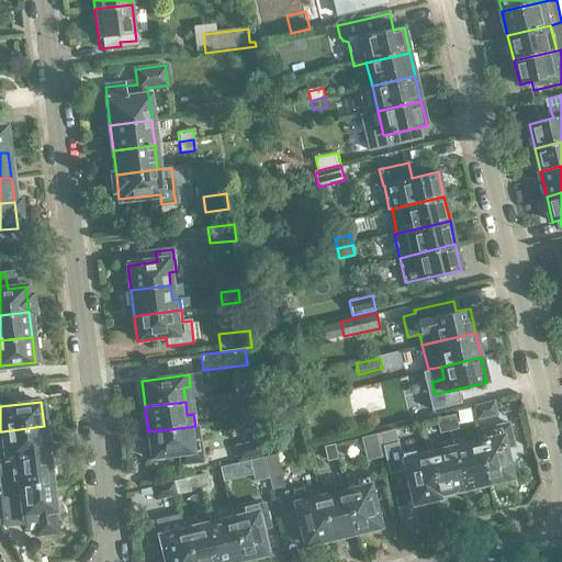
[(476,420),(497,415),(494,402),(473,407),(476,420)]
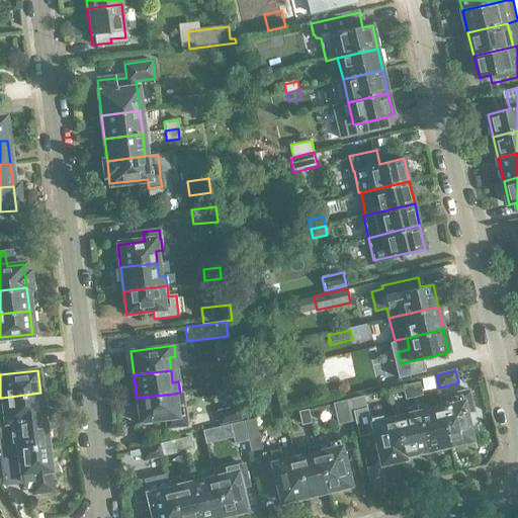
[(389,372),(348,381),(351,396),(392,385),(389,372)]
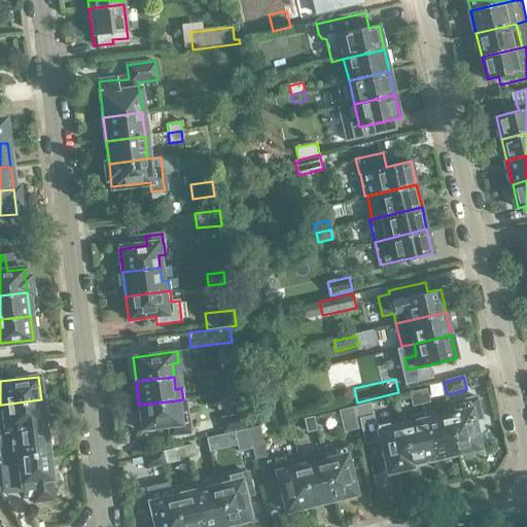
[(418,392),(422,406),(430,405),(427,390),(418,392)]
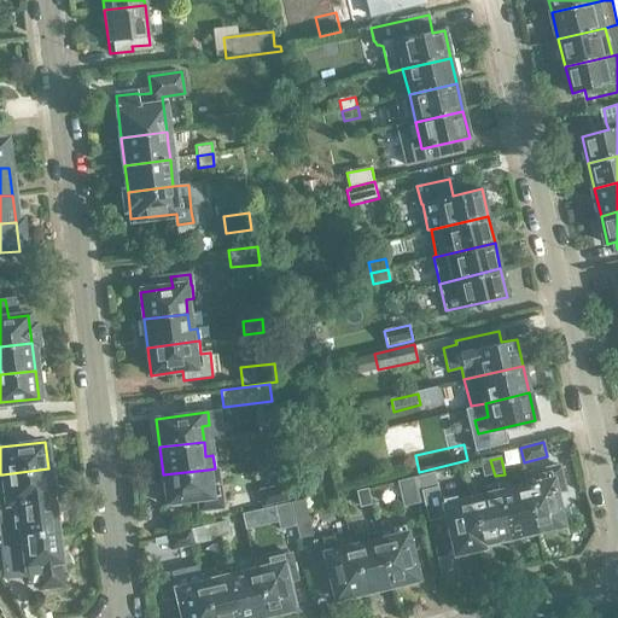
[(484,478),(495,476),(490,460),(481,462),(484,478)]
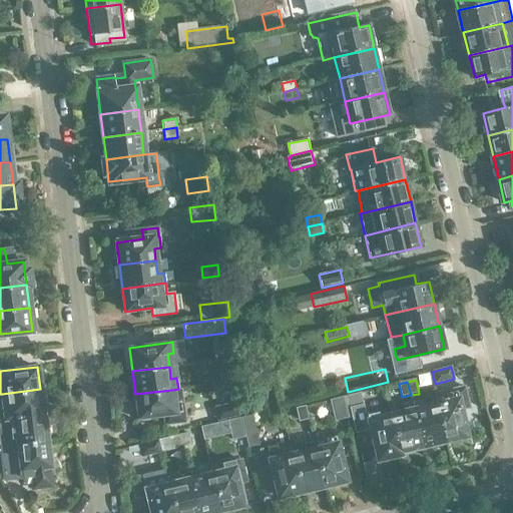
[(445,441),(467,435),(461,410),(473,407),(468,386),(433,395),(436,404),(445,441)]
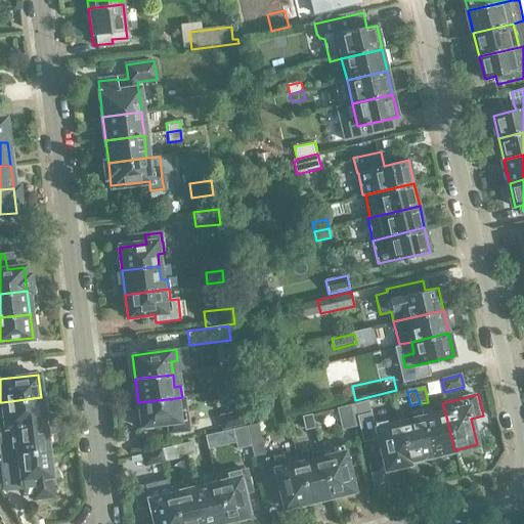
[(41,397),(2,402),(3,416),(0,416),(0,426),(44,422),(41,397)]
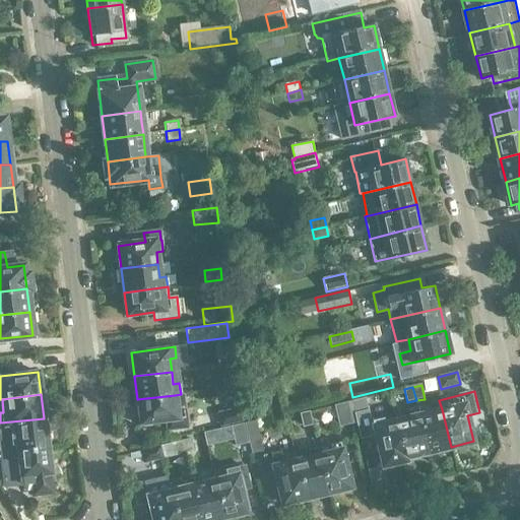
[(176,407),(175,395),(137,399),(140,424),(184,417),(182,406),(176,407)]
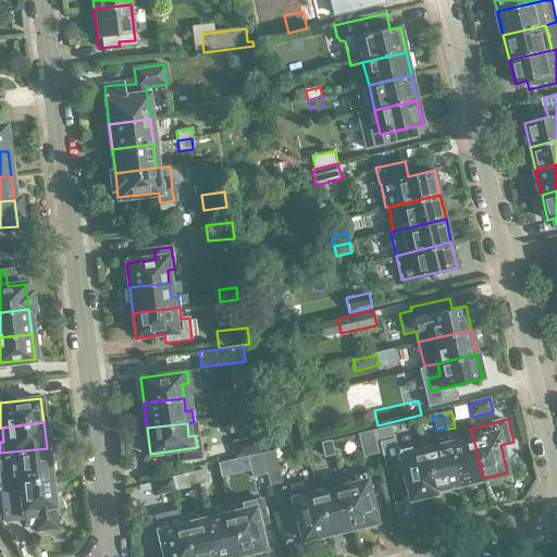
[(399,452),(394,428),(372,432),(378,453),(383,452),(387,469),(403,466),(411,500),(436,494),(425,450),(412,453),(411,448),(399,452)]
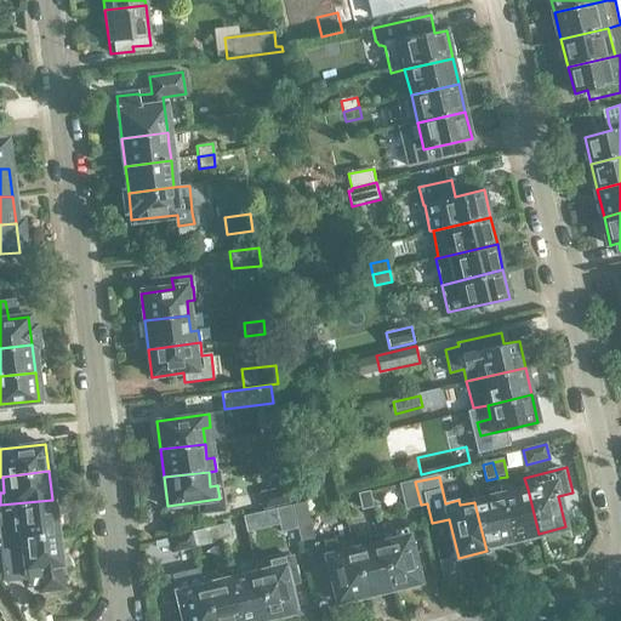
[(421,505),(415,482),(400,485),(406,508),(421,505)]
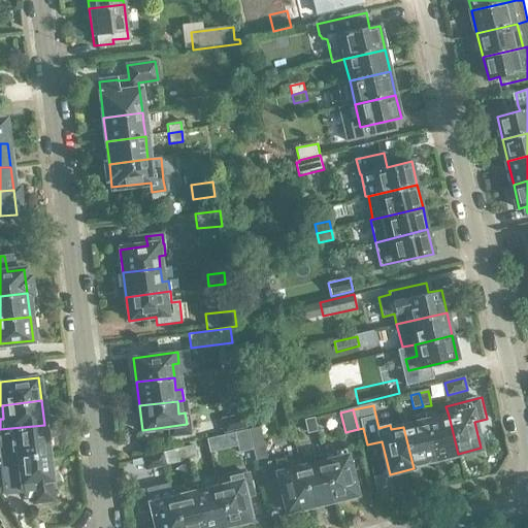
[(424,415),(435,459),(458,454),(449,416),(435,419),(433,411),(424,415)]
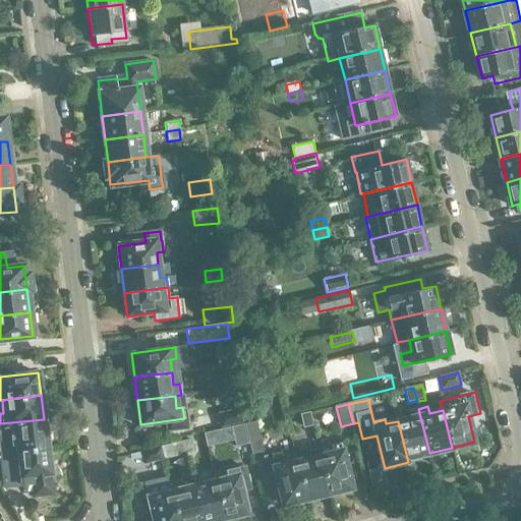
[(421,455),(429,453),(418,409),(409,411),(411,418),(398,421),(408,462),(420,459),(421,455)]
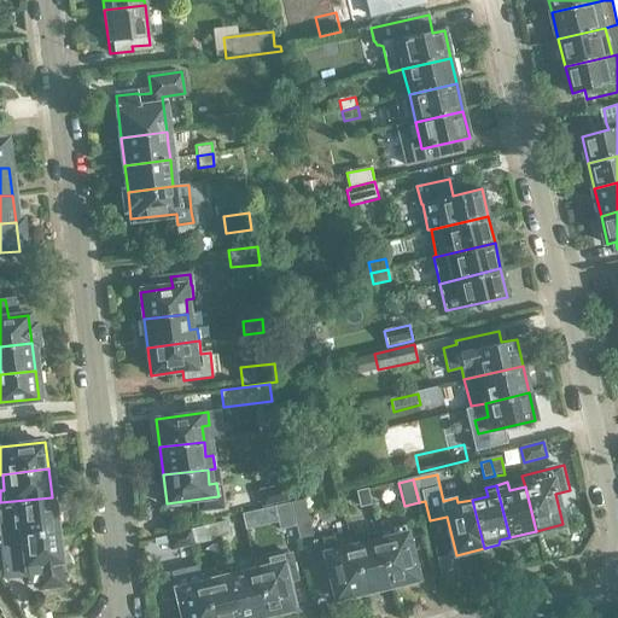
[(284,487),(257,493),(262,509),(275,506),(287,503),(284,487)]
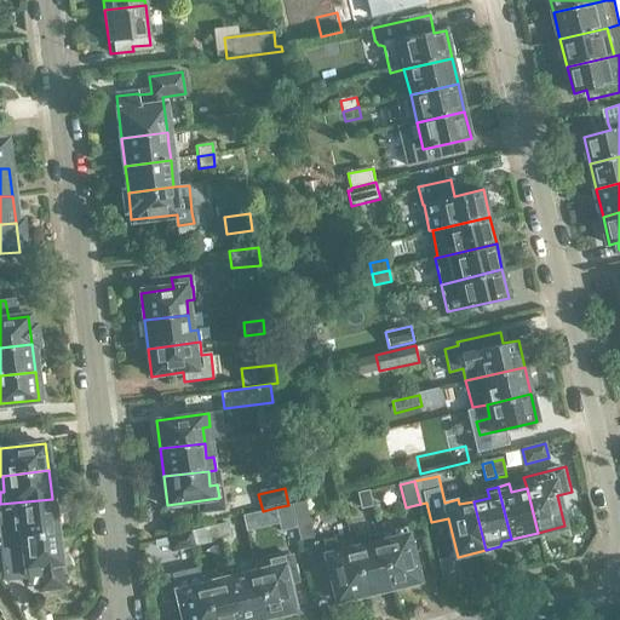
[(368,492),(357,494),(361,510),(372,507),(368,492)]
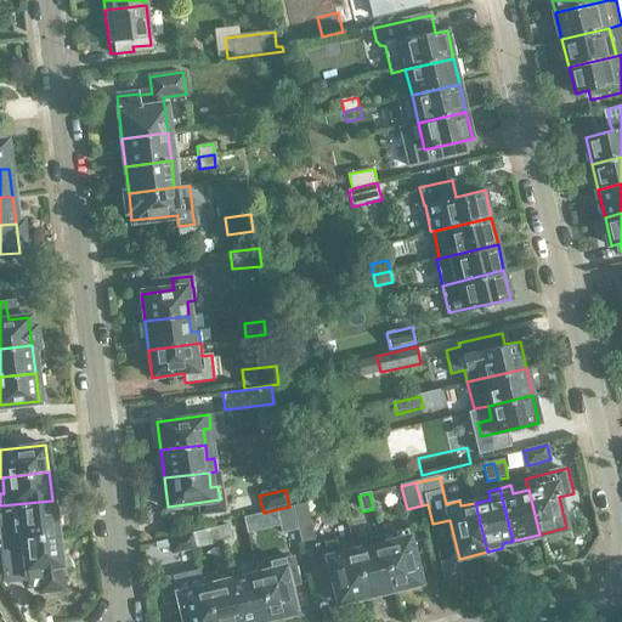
[(52,501),(0,505),(0,539),(6,539),(37,536),(38,541),(56,537),(52,501)]
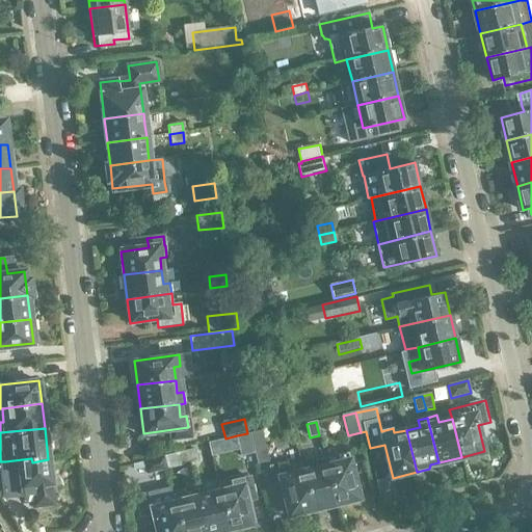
[(250,432),(258,463),(270,461),(263,429),(250,432)]
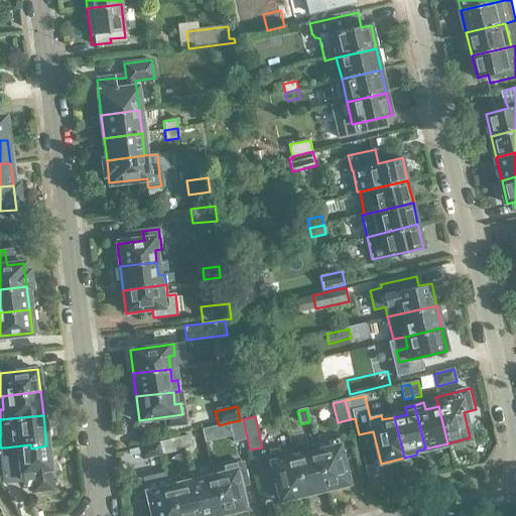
[(237,453),(250,449),(243,419),(240,420),(230,422),(237,453)]
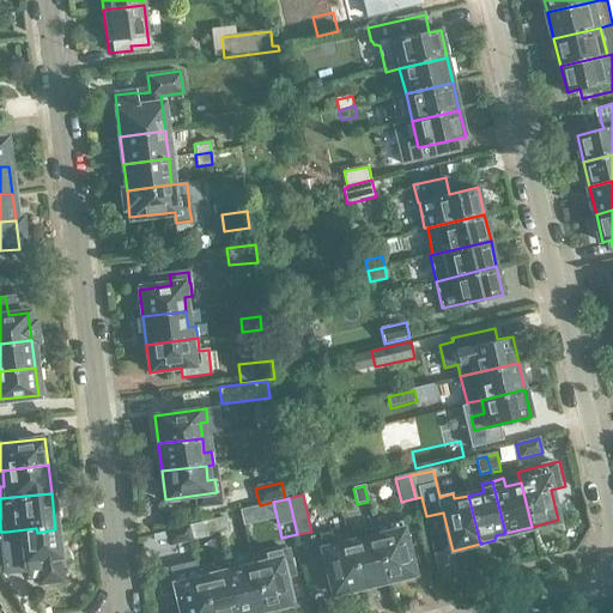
[(214,520),(218,534),(228,532),(224,519),(214,520)]
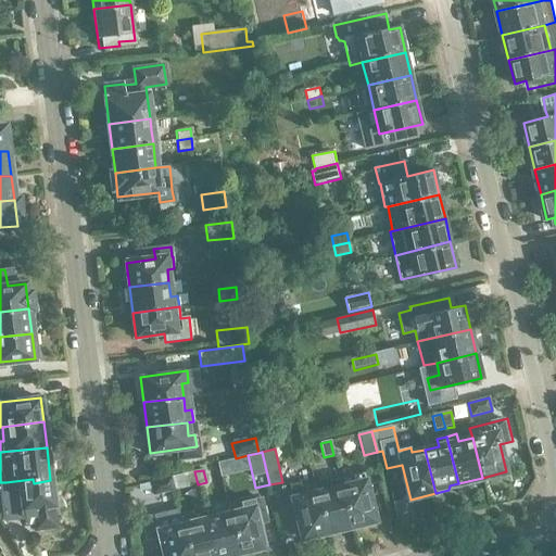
[(173,490),(198,484),(194,471),(171,478),(173,490)]
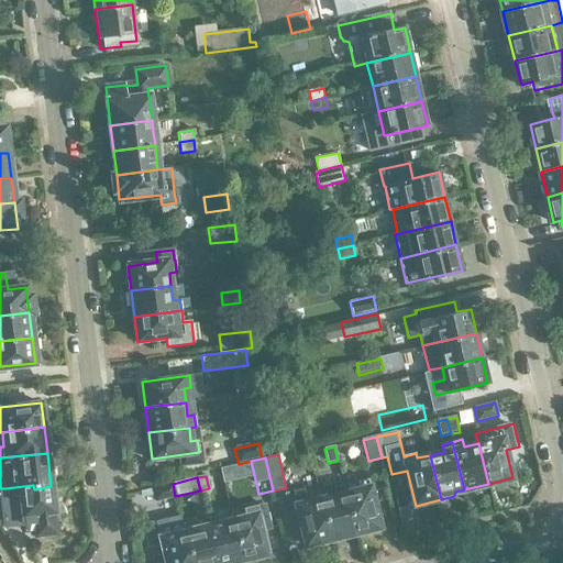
[(343,484),(354,533),(381,528),(368,478),(343,484)]
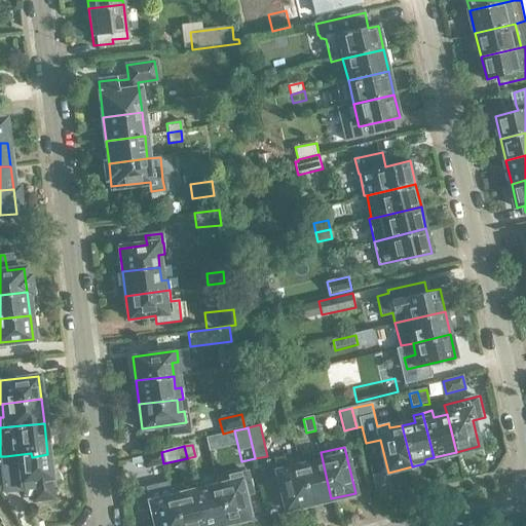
[(145,467),(163,463),(161,452),(143,456),(145,467)]
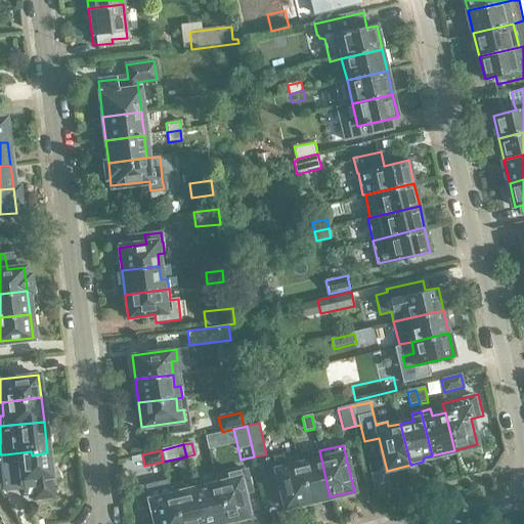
[(308,501),(330,496),(319,450),(310,452),(312,461),(299,464),(308,501)]
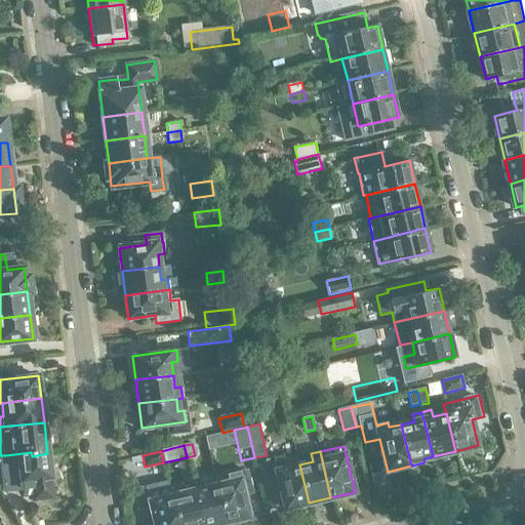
[(32,456),(31,452),(5,455),(9,483),(19,482),(22,493),(32,492),(32,495),(36,498),(45,497),(50,491),(48,477),(50,477),(47,453),(32,456)]
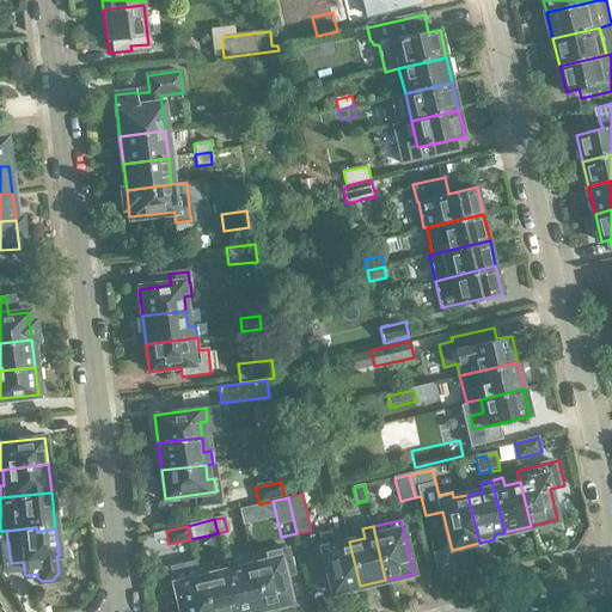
[(330,532),(310,537),(320,582),(329,580),(332,593),(360,586),(349,542),(347,533),(331,537),(330,532)]
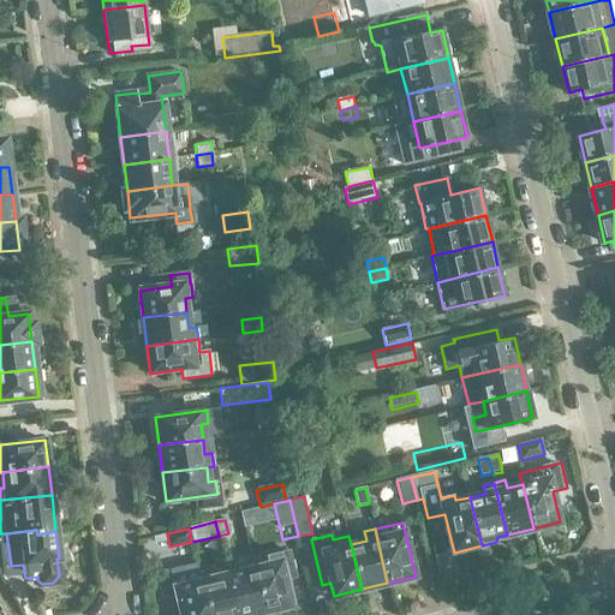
[(254,561),(255,567),(266,611),(292,605),(280,554),(254,561)]
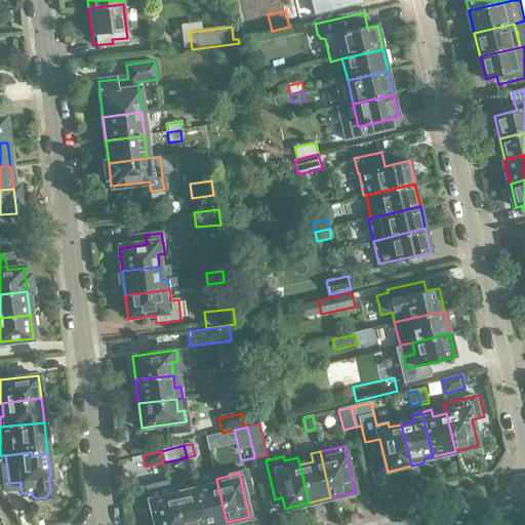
[(215,524),(227,522),(217,484),(205,487),(204,481),(193,484),(202,524),(215,524)]
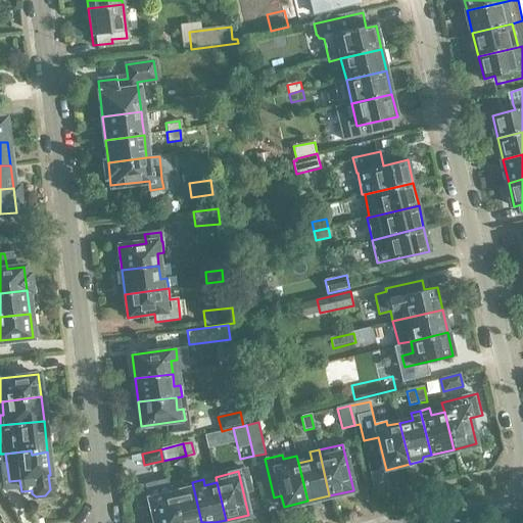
[(178,522),(201,522),(192,482),(170,487),(178,522)]
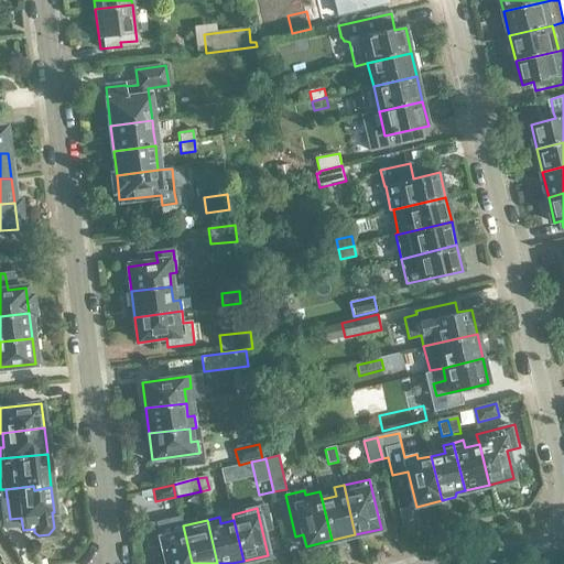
[(192,563),(183,525),(158,531),(156,522),(140,527),(145,551),(162,546),(165,563),(192,563)]
